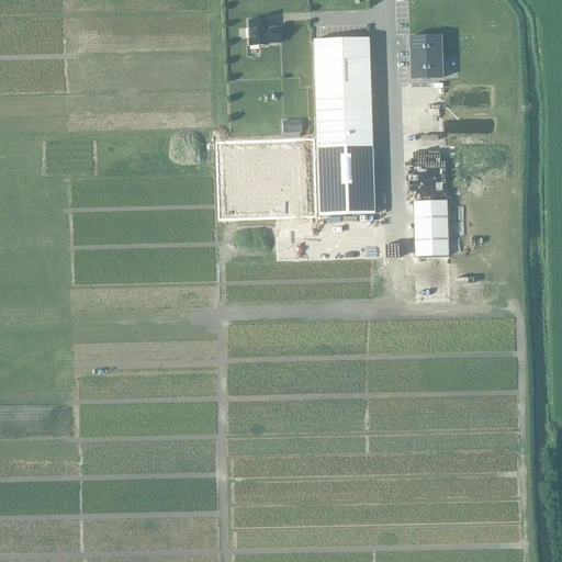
[(248,21),(249,46),(267,46),(266,44),(278,44),(278,29),(266,29),(266,20),(248,21)]
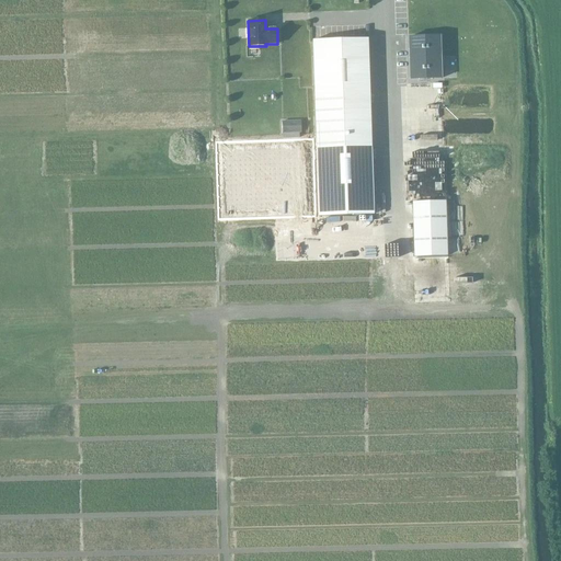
[(439,36),(408,37),(410,81),(441,80),(439,36)]
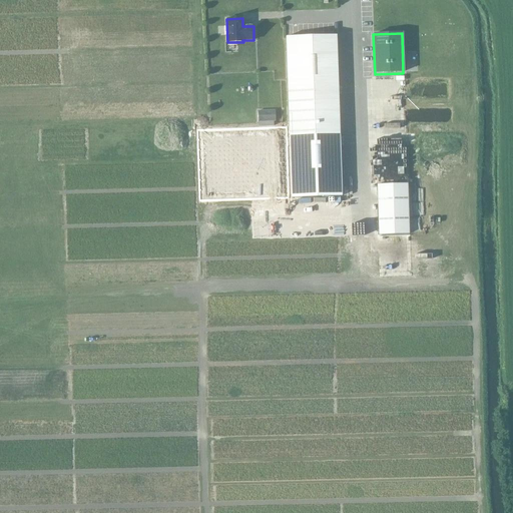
[(336,35),(286,37),(291,197),(342,196),(340,146),(339,125),(336,35)]
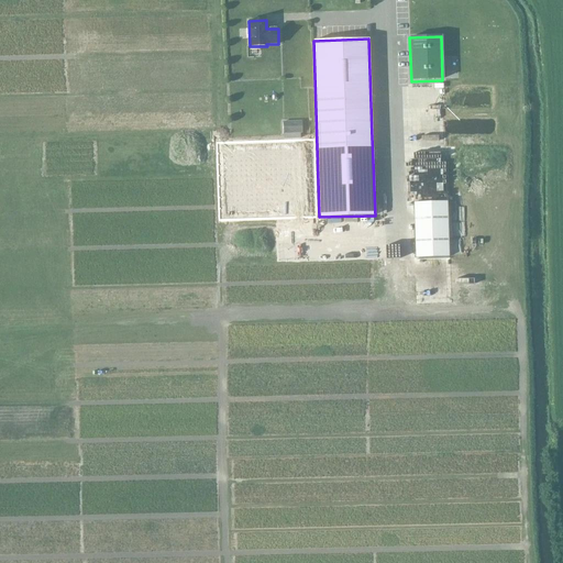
[(394,124),(394,114),(381,114),(381,125),(394,124)]
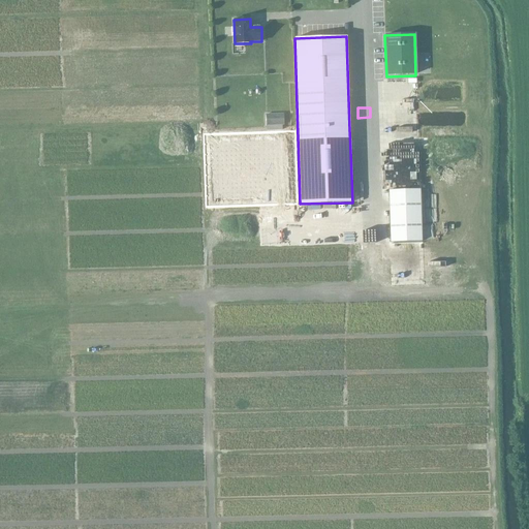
[(278,115),(266,115),(266,130),(282,130),(281,125),(283,125),(282,118),(278,119),(278,115)]
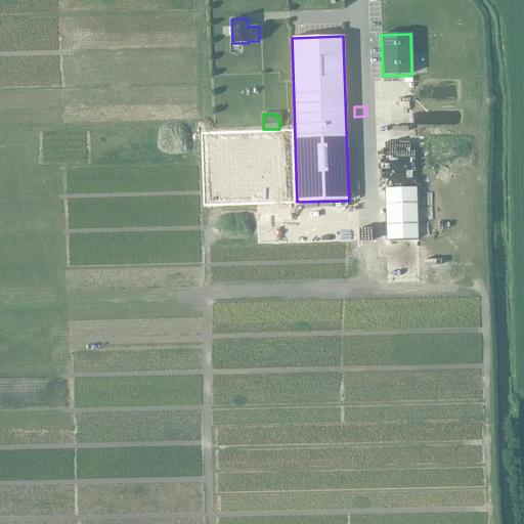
[(361,128),(346,128),(347,149),(351,149),(351,156),(358,155),(358,148),(361,148),(361,128)]
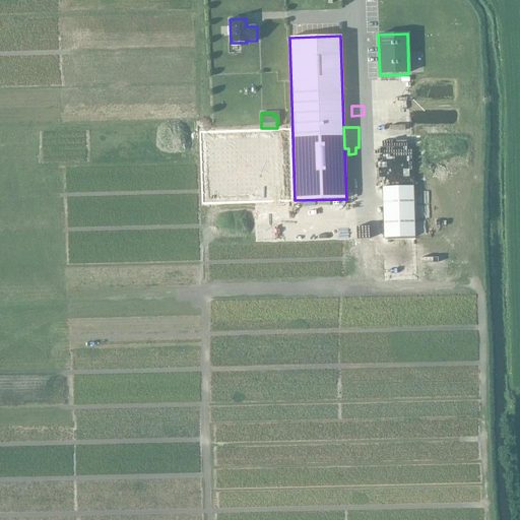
[(289,131),(203,135),(205,204),(293,201),(289,131)]
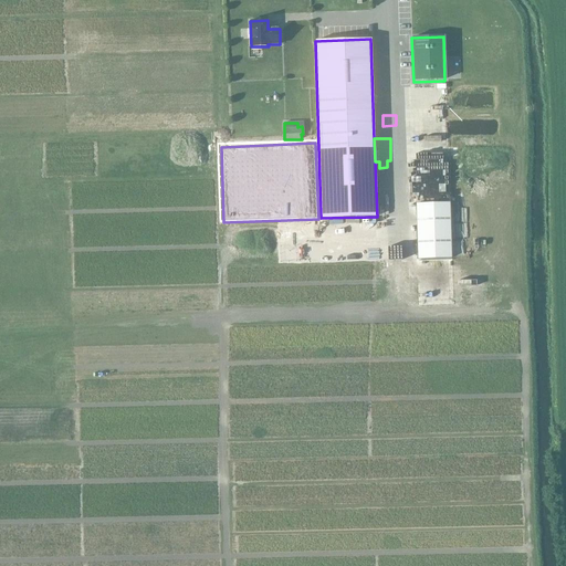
[(450,215),(417,216),(418,271),(451,270),(450,215)]
